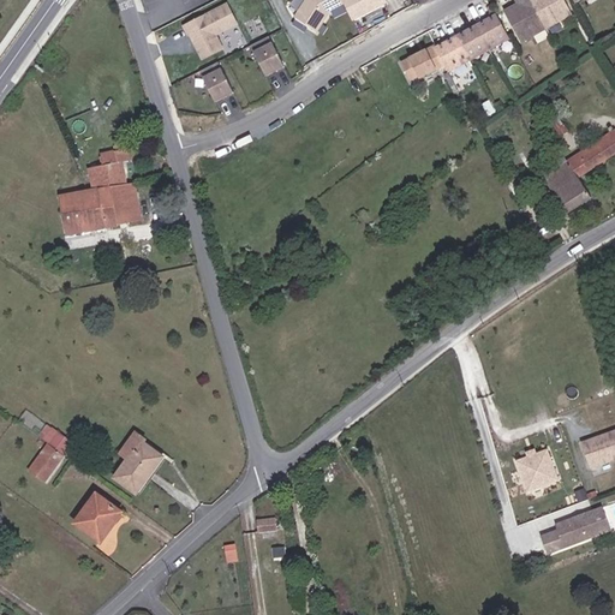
[(326,22),(326,19),(329,13),(345,5),(342,0),(308,0),(297,19),(318,34),(326,22)]
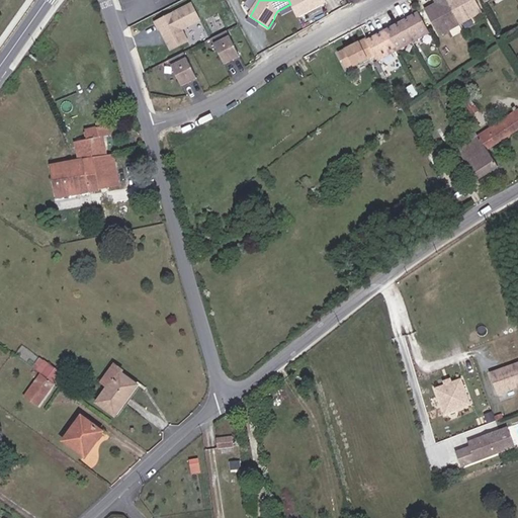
[(483,11),(477,0),(439,0),(440,1),(427,9),(441,35),(483,11)]
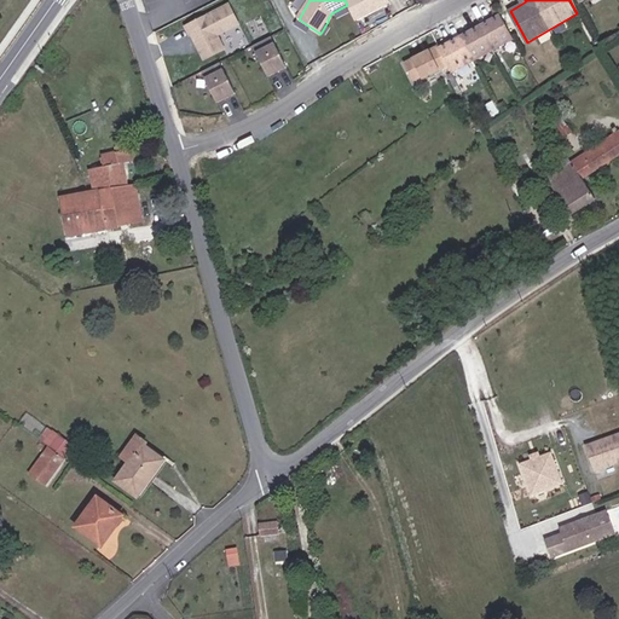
[(239,27),(230,7),(186,29),(191,39),(196,36),(200,44),(197,48),(204,63),(225,52),(218,38),(239,27)]
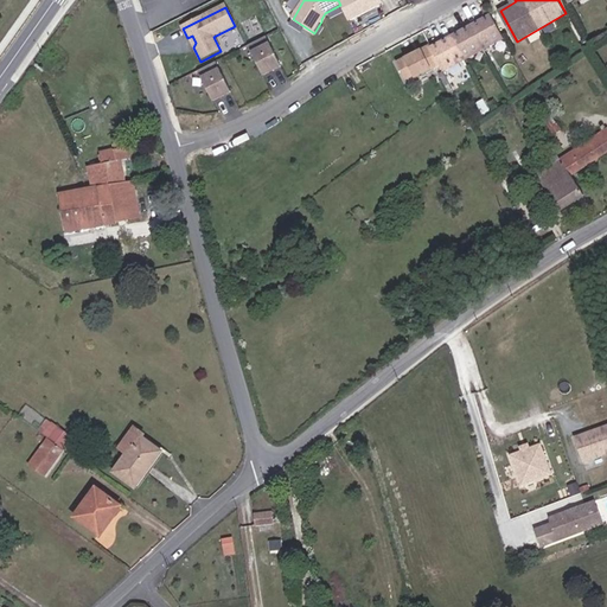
[(472,43),(478,52),(505,37),(492,14),(430,46),(440,63),(472,43)]
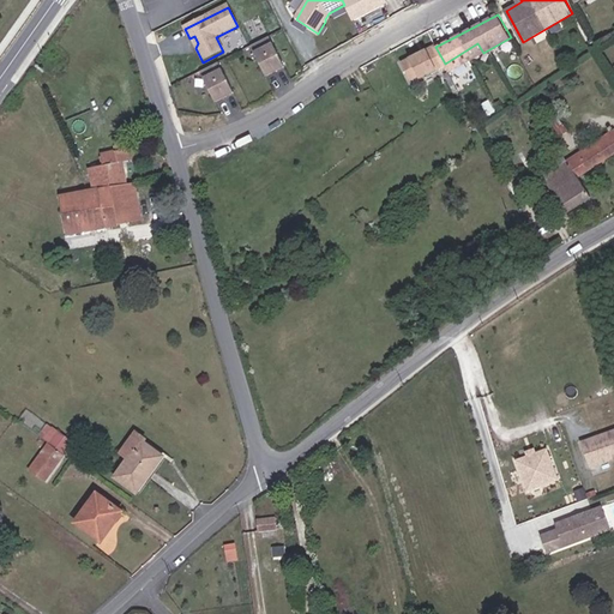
[(270,38),(252,48),(268,78),(286,68),(270,38)]
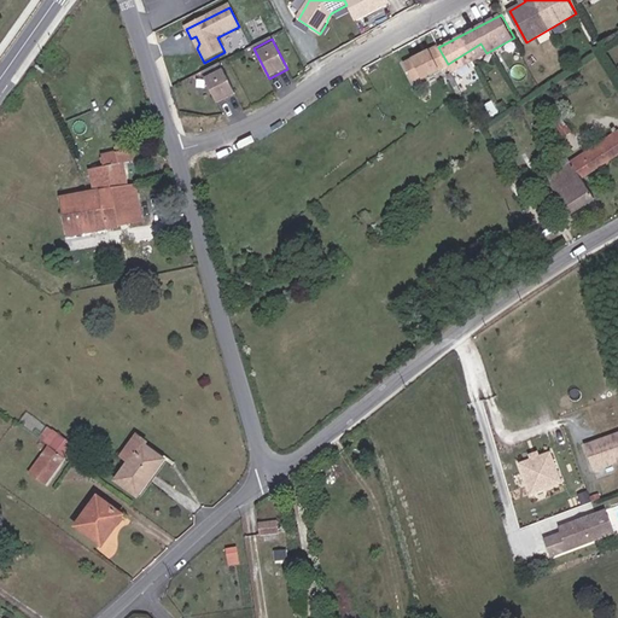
[(448,64),(452,71),(487,53),(481,44),(448,64)]
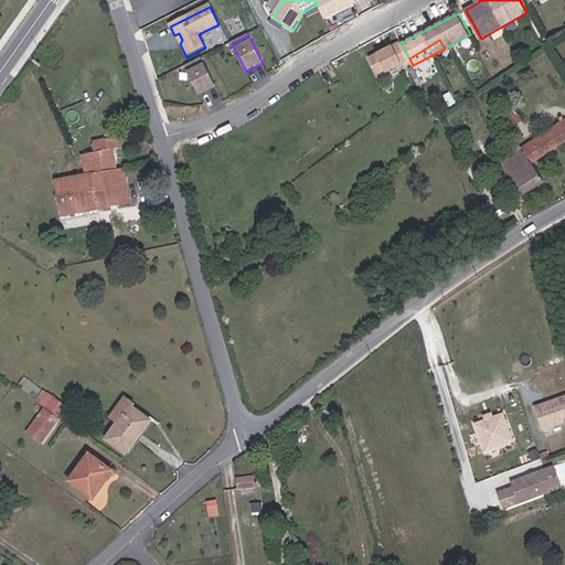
[(391,43),(368,56),(376,73),(384,70),(385,73),(402,65),(391,43)]
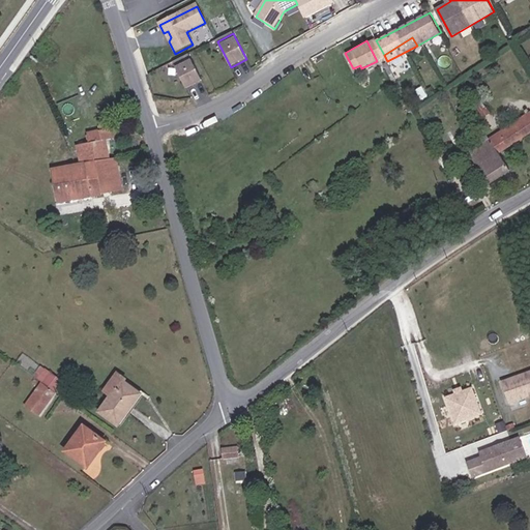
[(189,56),(173,64),(186,90),(203,82),(189,56)]
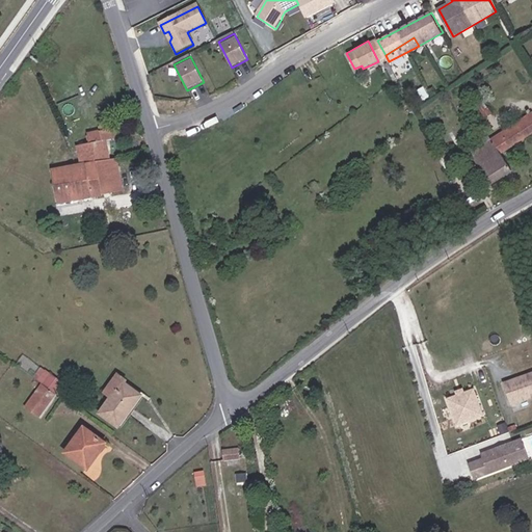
[(477,102),(475,99),(470,103),(474,109),(484,103),(481,99),(477,102)]
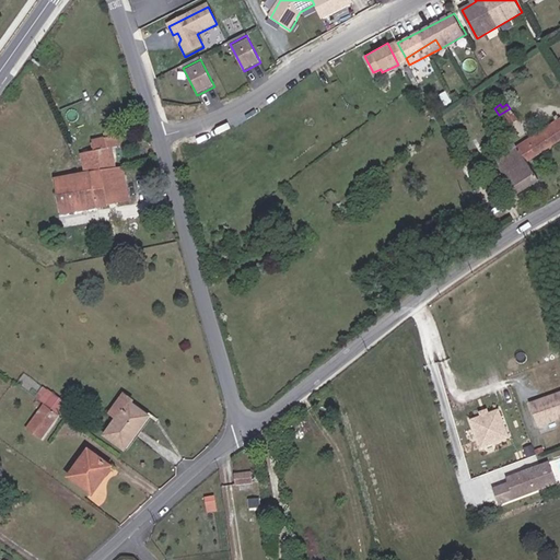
[(515,164),(529,186),(539,179),(527,162),(559,140),(559,118),(502,154),(511,166),(515,164)]
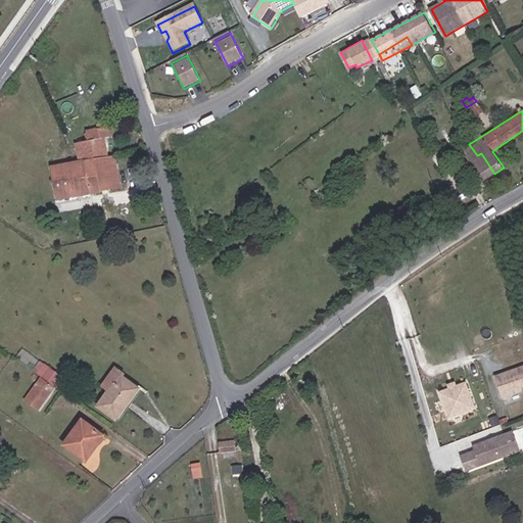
[(107,124),(97,127),(98,129),(86,131),(86,133),(85,133),(87,141),(76,143),(80,161),(50,168),(56,200),(82,195),(83,198),(90,196),(90,194),(122,188),(115,155),(108,156),(105,138),(119,136),(116,123),(109,125),(109,127),(107,127),(107,124)]
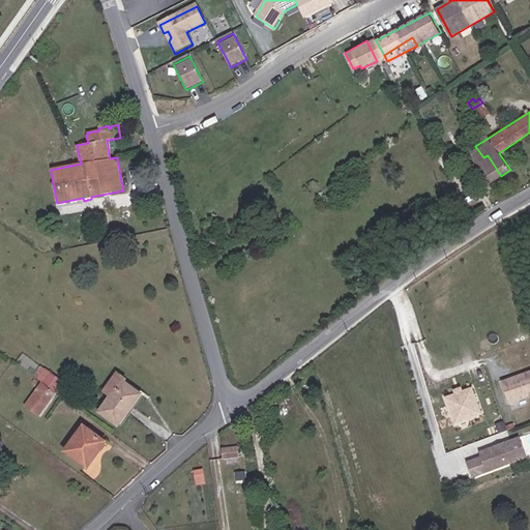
[(488,184),(501,176),(488,155),(483,157),(475,146),(467,151),(488,184)]
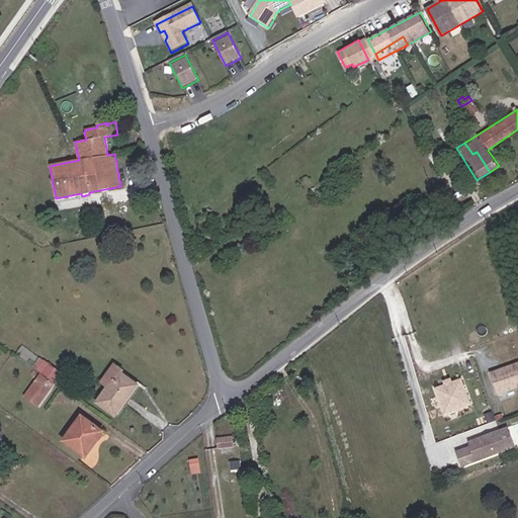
[(278,186),(272,178),(264,185),(270,192),(278,186)]
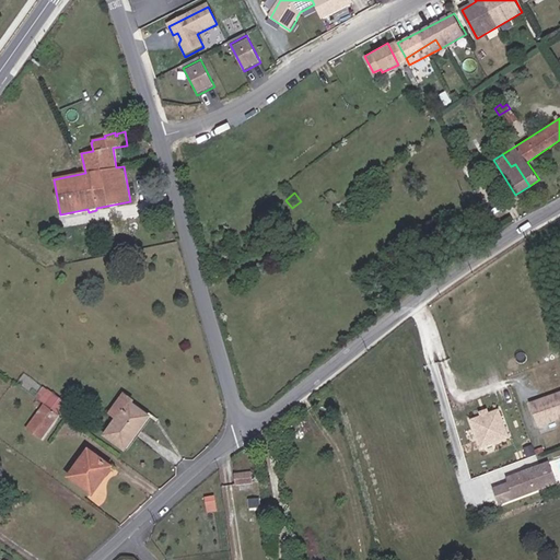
[(175,272),(183,271),(176,245),(170,246),(175,272)]
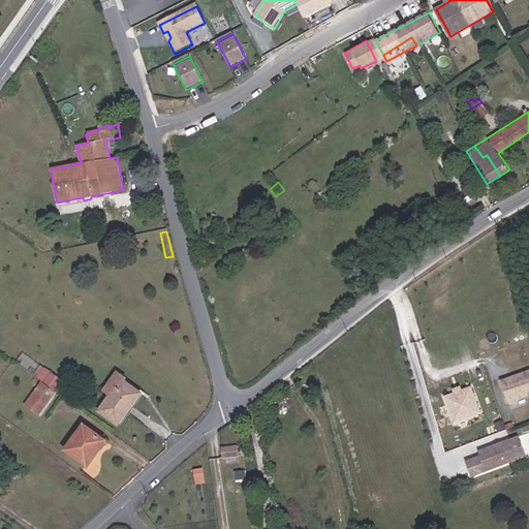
[(174,256),(173,256),(165,257),(161,258),(163,268),(176,265),(174,256)]
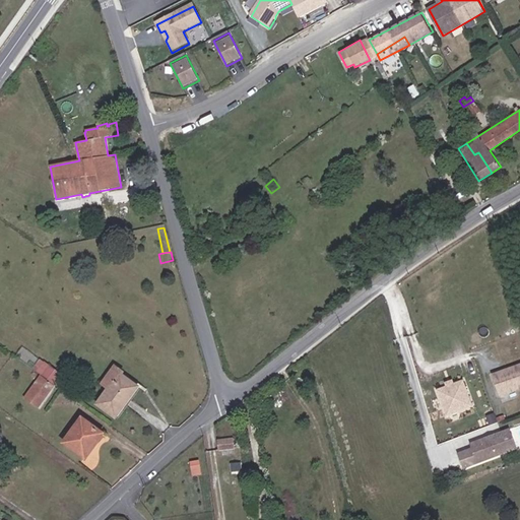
[(120,373),(123,376),(125,373),(114,365),(100,384),(107,390),(120,373)]
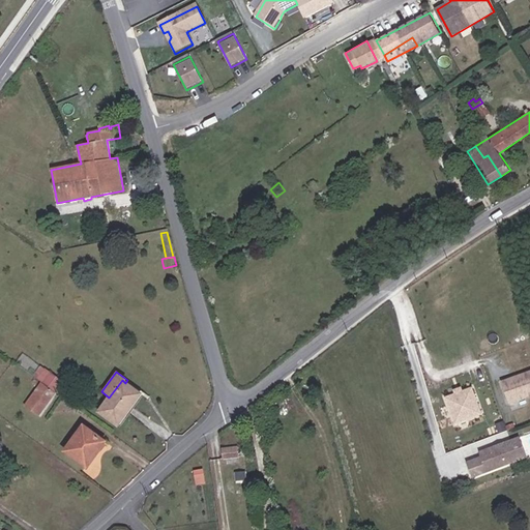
[(68,387),(48,373),(43,379),(40,376),(37,380),(54,391),(54,390),(62,395),(68,387)]
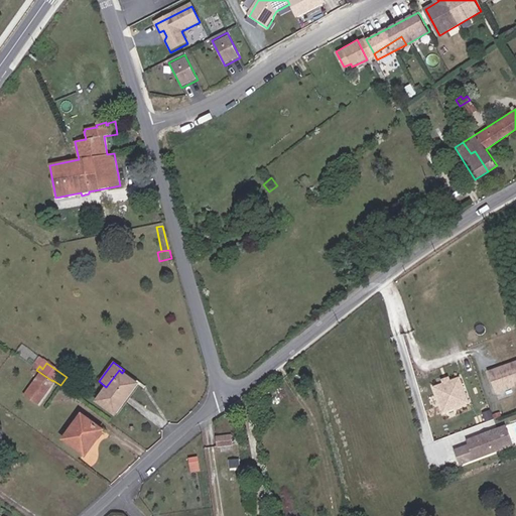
[(515,364),(490,373),(494,386),(501,384),(503,391),(515,386),(515,364)]
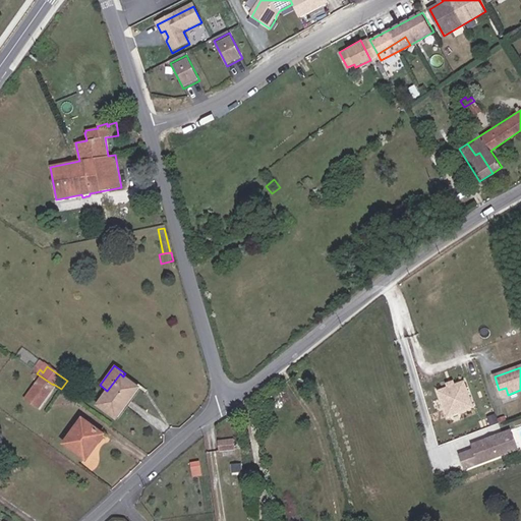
[(138,387),(123,377),(120,373),(107,391),(97,405),(116,419),(138,387)]
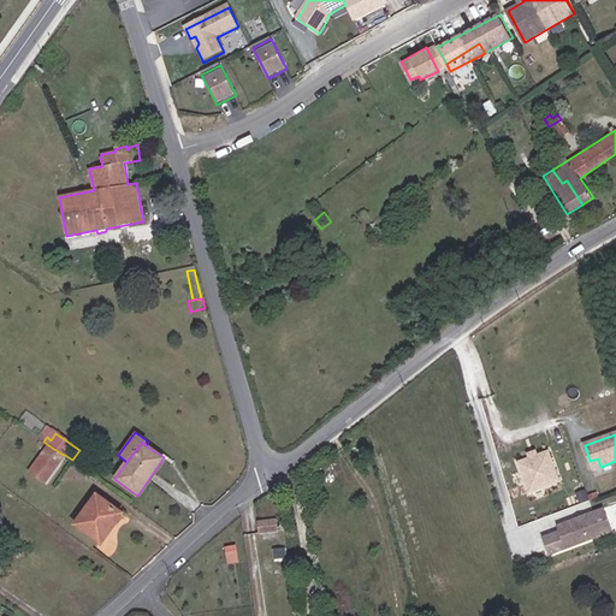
[(64,457),(48,445),(28,472),(45,484),(64,457)]
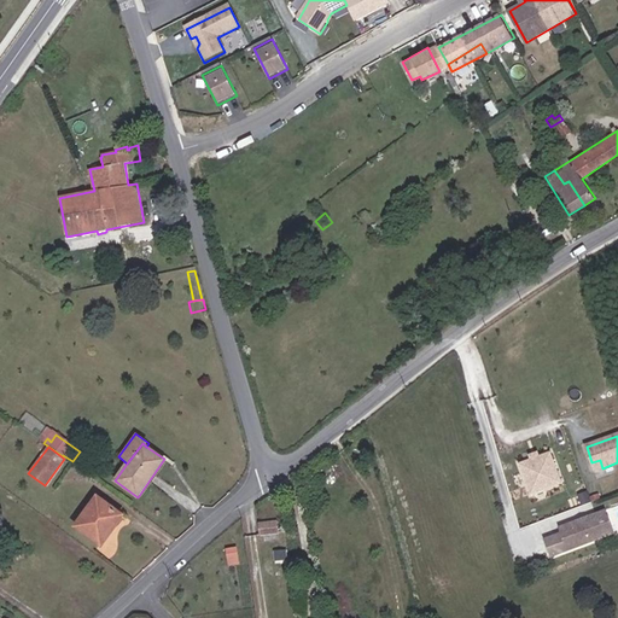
[(554,482),(544,450),(513,460),(523,491),(554,482)]
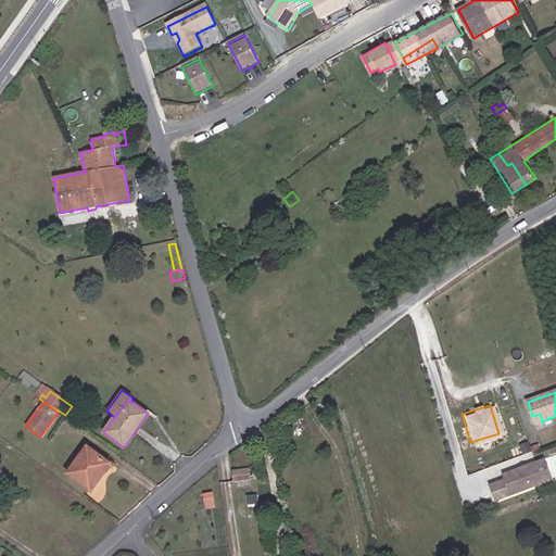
[(88,446),(67,474),(90,491),(111,464),(88,446)]
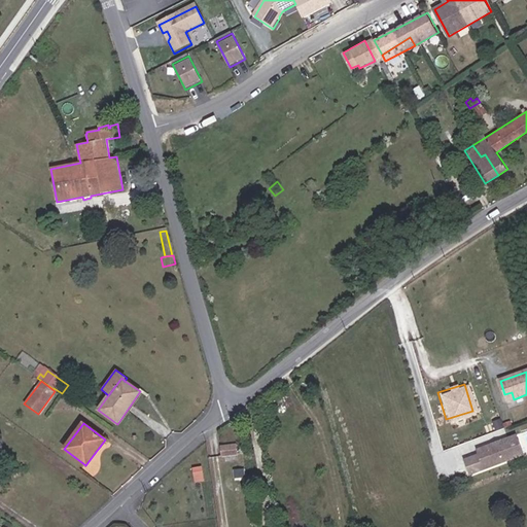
[(512,457),(505,437),(475,447),(481,466),(512,457)]
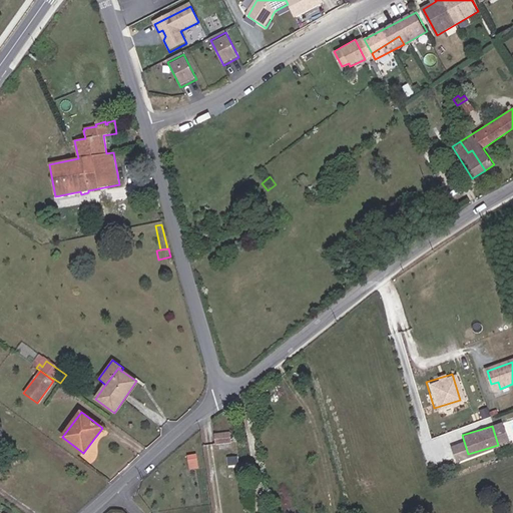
[(231,441),(230,433),(214,435),(215,444),(231,441)]
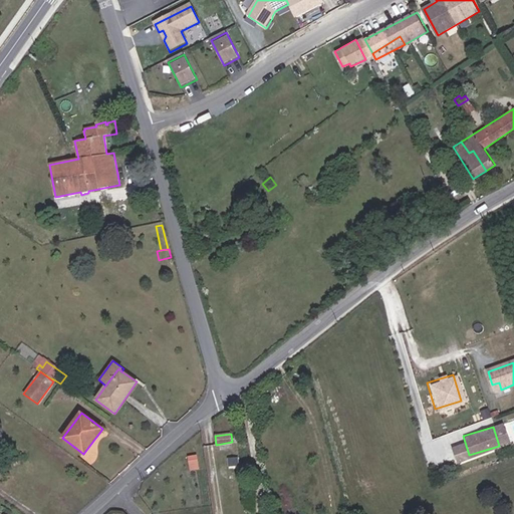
[(190,472),(198,471),(196,455),(187,456),(190,472)]
